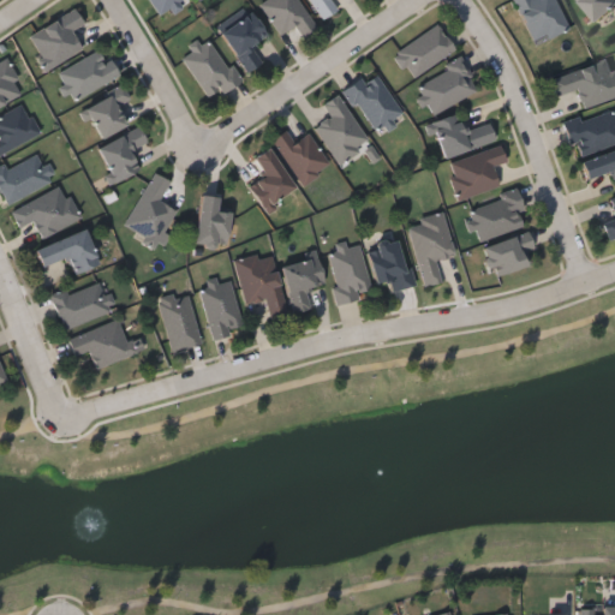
[(184,0),(160,17),(148,0),(184,0)]
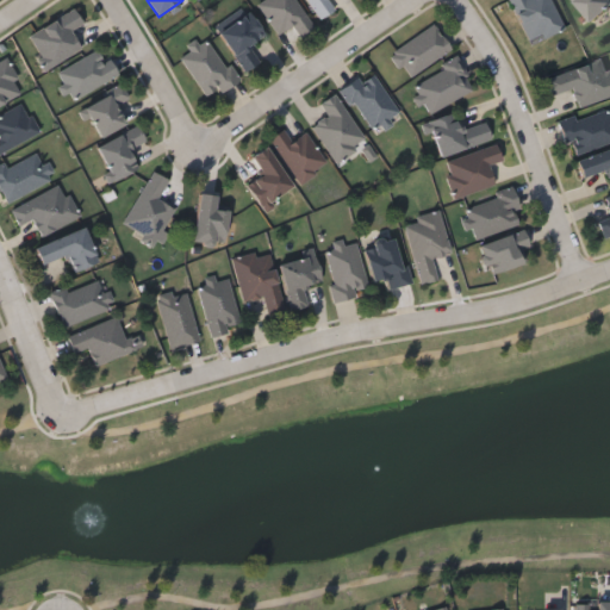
[(275,35),(255,0),(296,0),(312,30),(299,37),(292,25),(275,35)]
